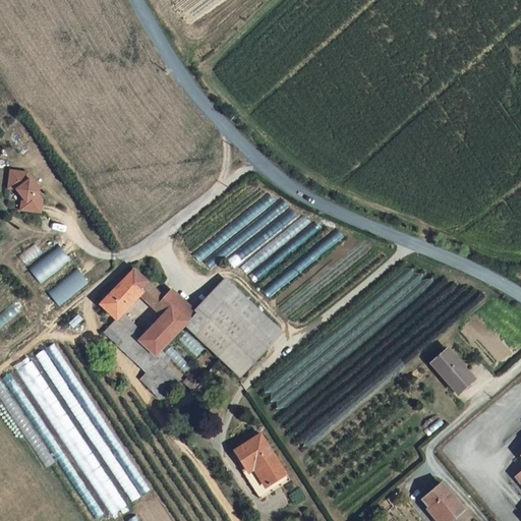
[(12,169),(9,187),(17,188),(23,195),(27,201),(26,210),(42,212),(44,198),(39,193),(41,191),(35,183),(37,182),(30,172),(12,169)]
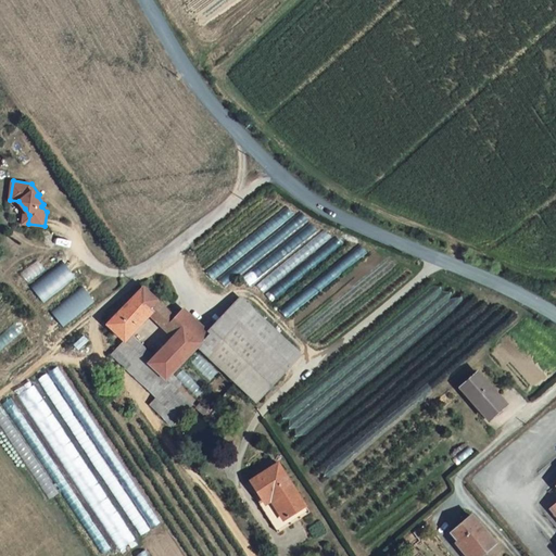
[(213,280),(295,215),(286,204),(205,270),(213,280)]
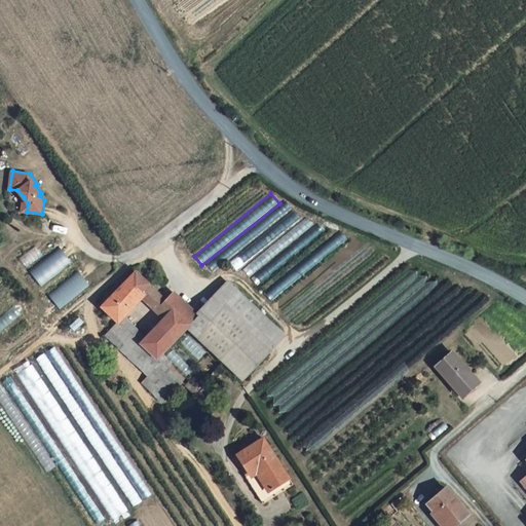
[(257,285),(323,232),(318,226),(315,227),(307,220),(302,223),(294,213),(285,202),(207,265),(216,271),(225,262),(250,277),(257,285)]
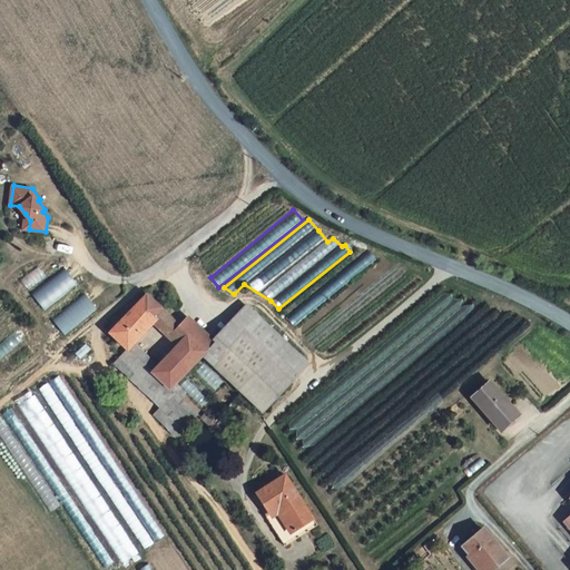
[(370,248),(286,316),(292,325),(377,258),(370,248)]
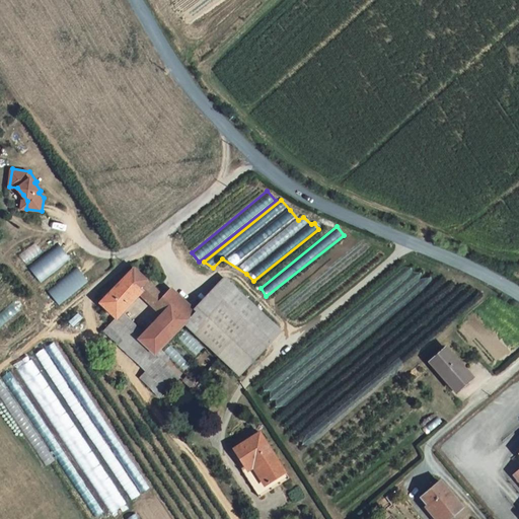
[(42,283),(70,260),(60,246),(30,270),(42,283)]
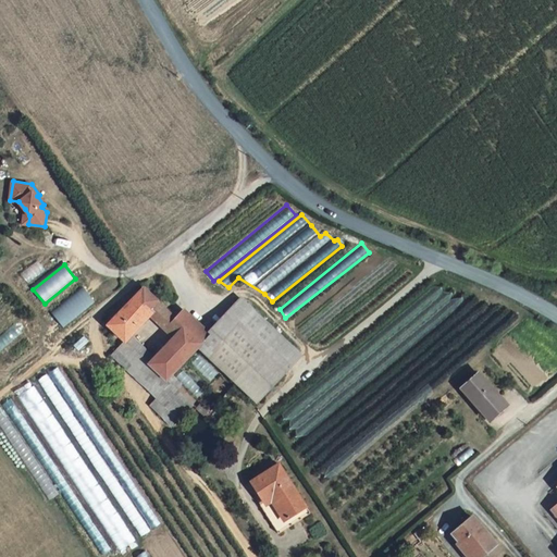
[(95,302),(84,289),(53,313),(65,326),(95,302)]
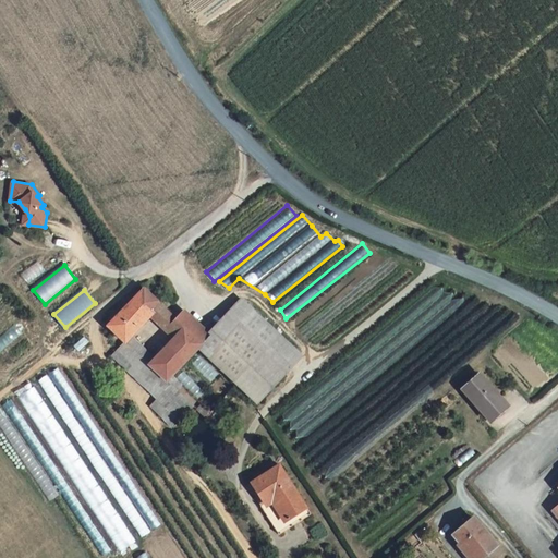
[(156,303),(143,290),(106,328),(125,347),(131,340),(140,330),(135,326),(145,315),(156,303)]
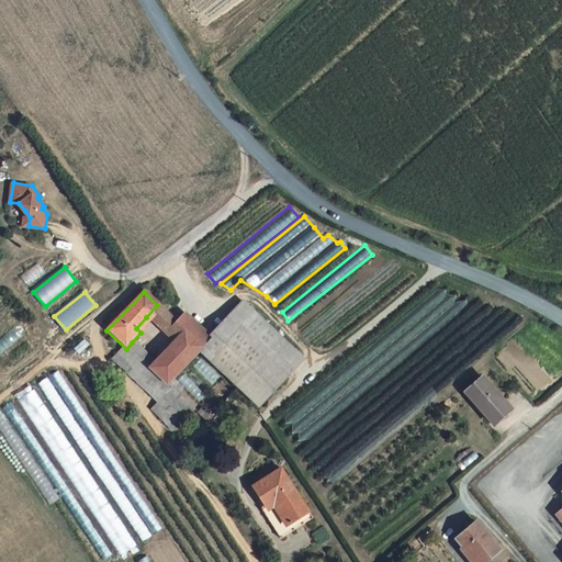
[(210,340),(201,350),(262,405),(303,357),(244,301),(210,340)]
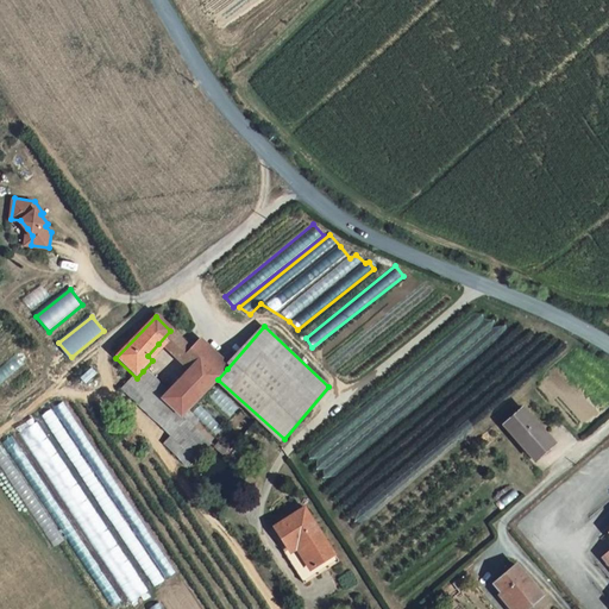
[(192,351),(175,336),(170,331),(158,344),(164,350),(186,371),(207,393),(215,382),(218,380),(190,353),(192,351)]
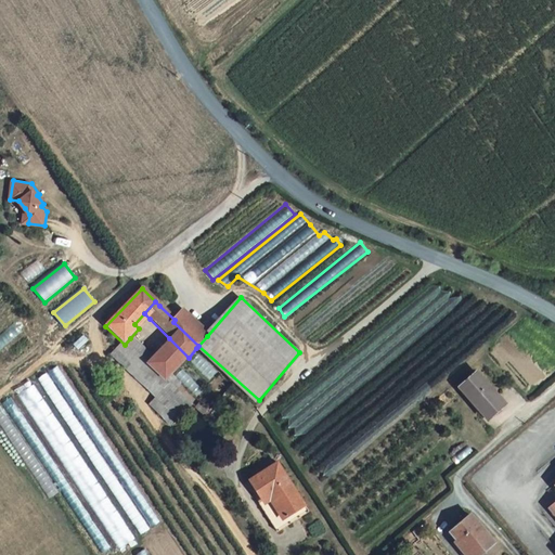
[(182,311),(175,320),(173,322),(198,346),(207,336),(182,311)]
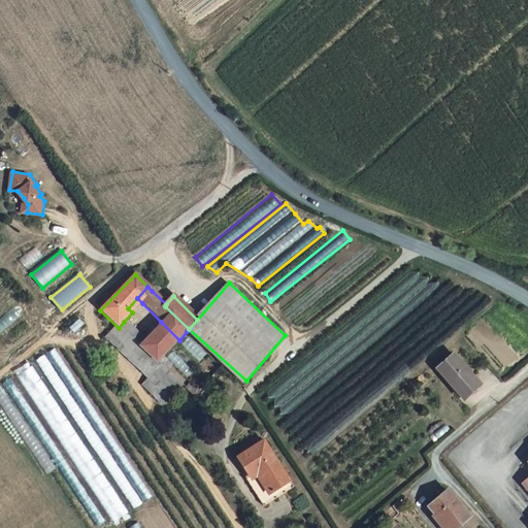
[(132,312),(142,303),(137,298),(128,308),(132,312)]
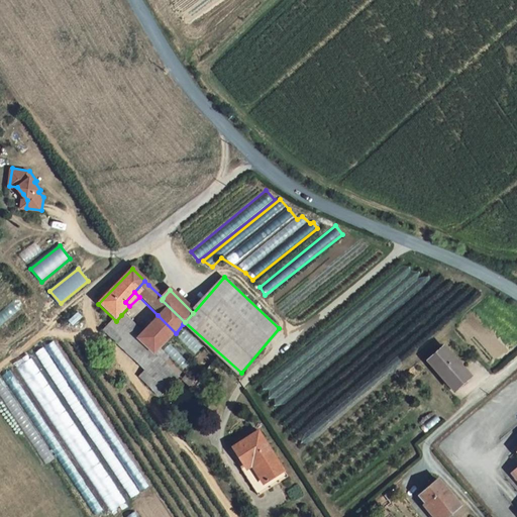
[(116,321),(128,334),(135,341),(141,334),(121,315),(116,321)]
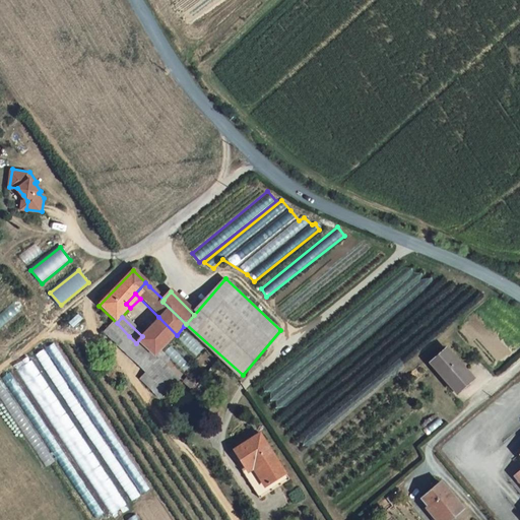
[(129,336),(123,344),(138,358),(143,350),(154,360),(177,335),(158,317),(142,336),(136,343),(129,336)]
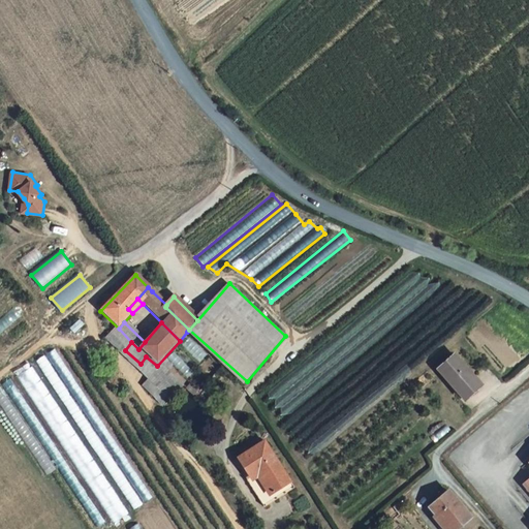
[(131,342),(119,329),(112,337),(125,350),(131,342)]
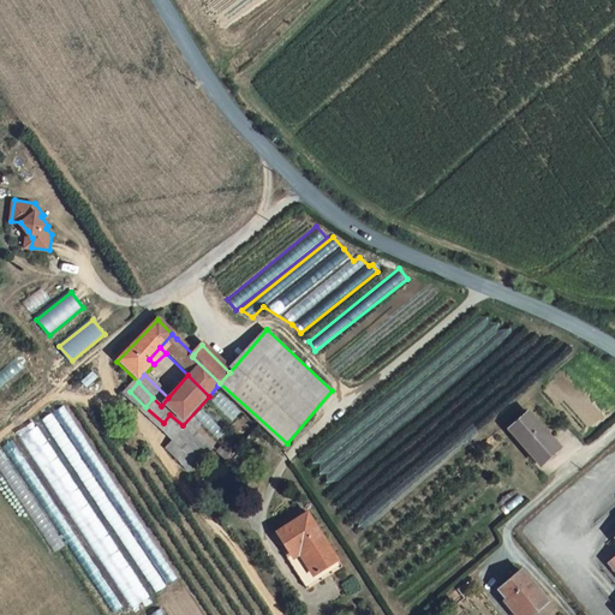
[(145,407),(130,392),(123,399),(156,430),(162,424),(163,423),(145,407)]
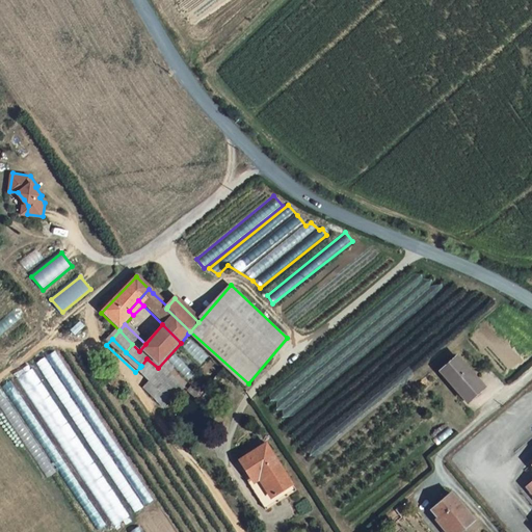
[(55,350),(4,389),(100,531),(105,531),(153,501),(55,350)]
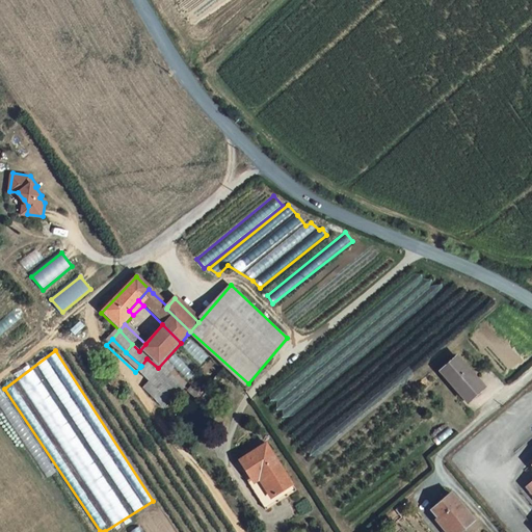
[(140,367),(155,381),(163,372),(158,368),(147,358),(141,366),(140,367)]
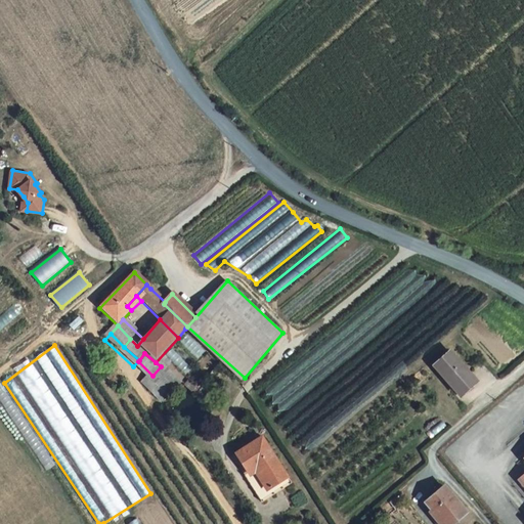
[(463,398),(480,385),(459,357),(441,370),(463,398)]
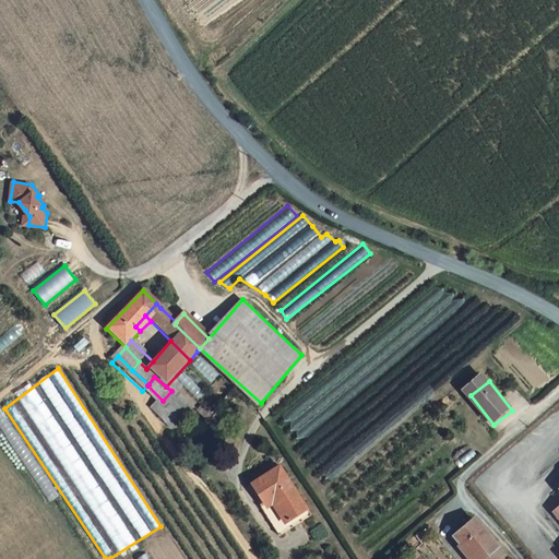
[(142,391),(158,405),(163,401),(147,385),(142,391)]
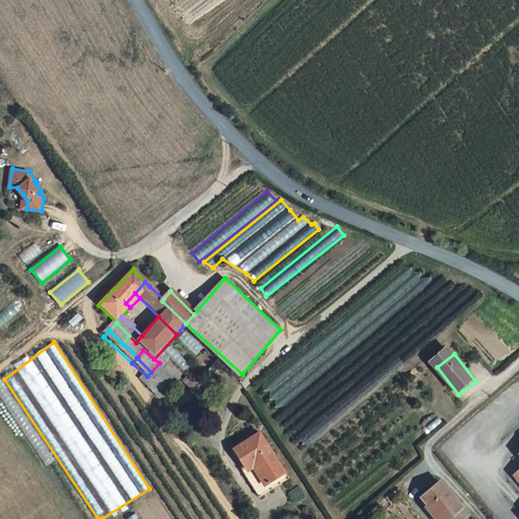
[(147,376),(167,395),(178,382),(177,382),(159,363),(151,372),(147,376)]
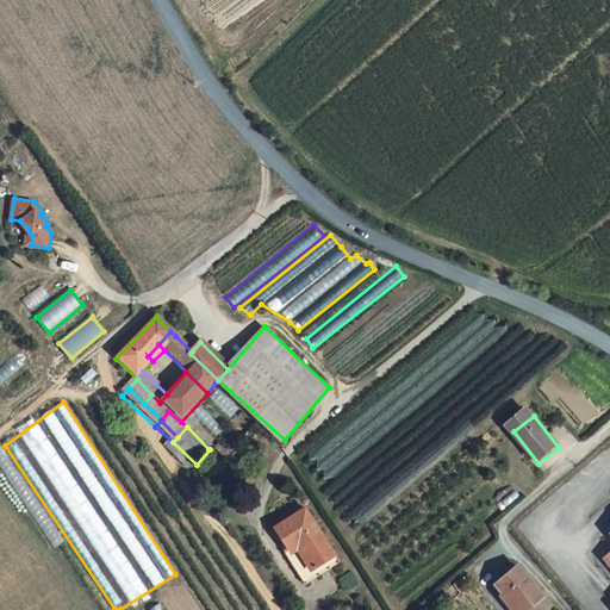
[(197,465),(173,442),(167,449),(191,471),(197,465)]
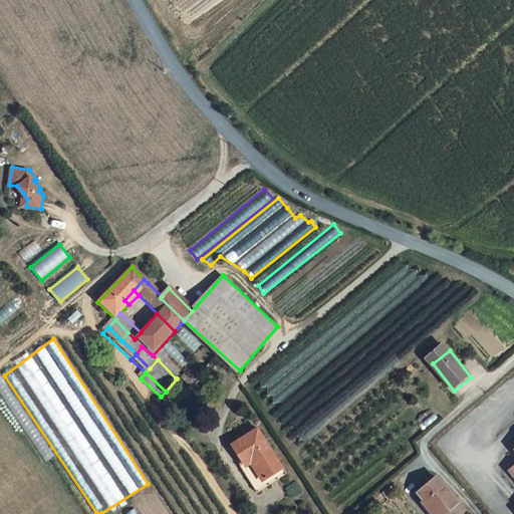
[(0,390),(82,513),(93,513),(0,374),(0,390)]
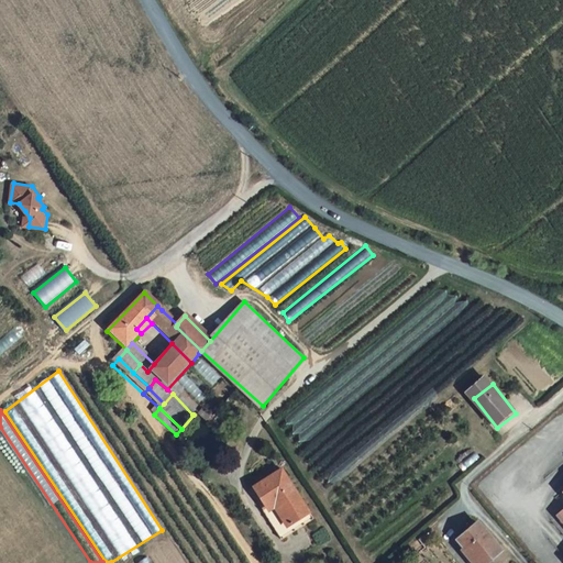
[(258,490),(274,514),(282,508),(296,528),(315,516),(286,473),(258,490)]
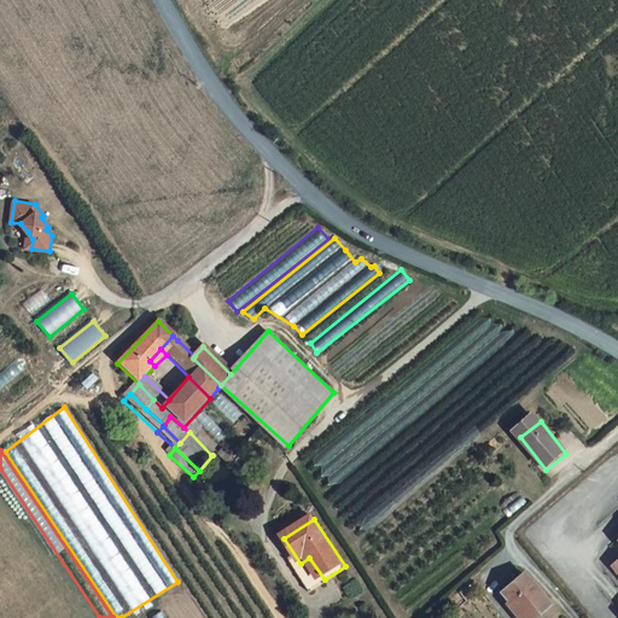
[(349,572),(345,566),(325,579),(309,558),(301,564),(295,567),(314,595),(349,572)]
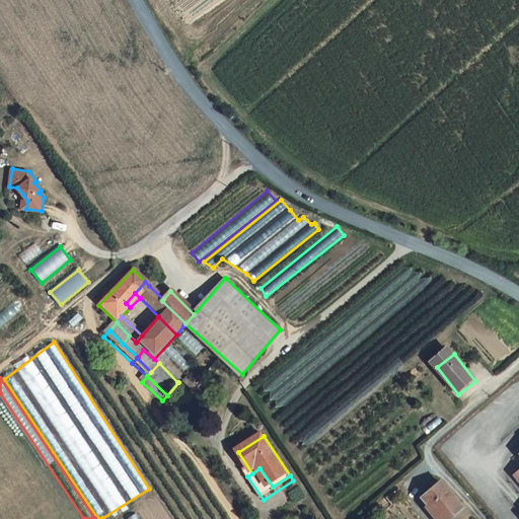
[(438,518),(445,518),(459,509),(439,483),(418,499),(425,510),(429,507),(438,518)]
